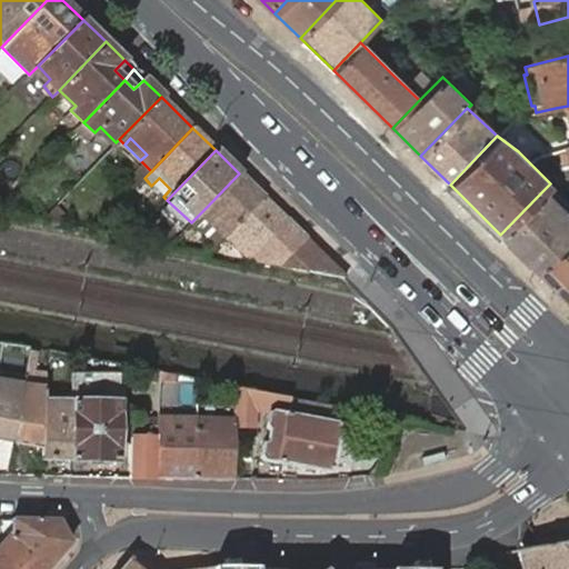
[(262,196),(239,173),(206,208),(229,231),(262,196)]
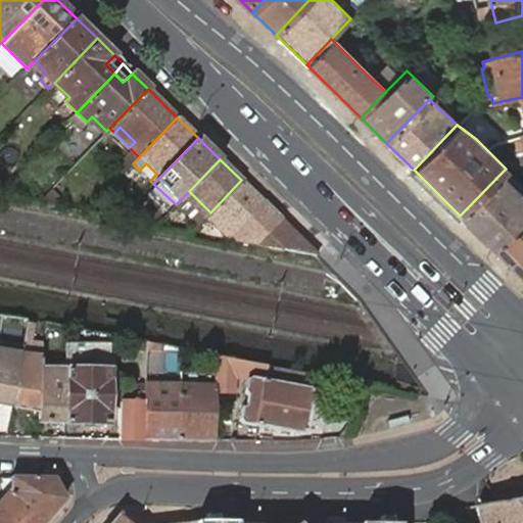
[(146,163),(139,171),(150,181),(156,174),(146,163)]
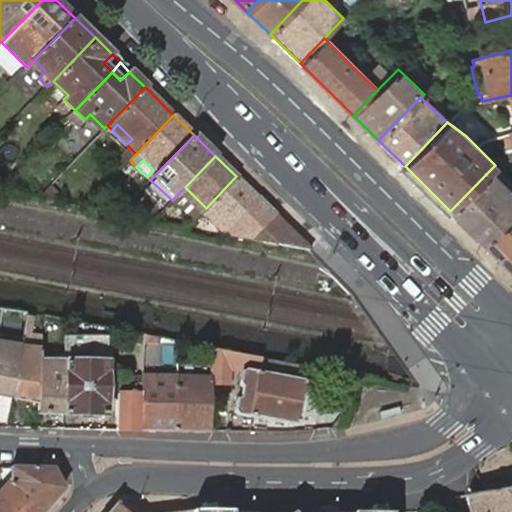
[(511,192),(490,170),(450,211),(484,244),(511,218),(511,192)]
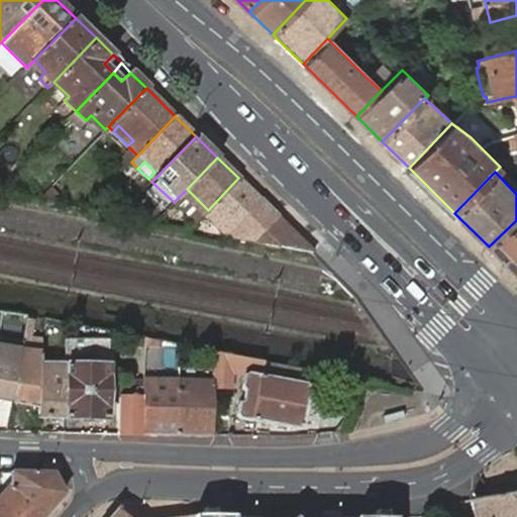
[(312,250),(238,178),(208,210),(236,237),(312,250)]
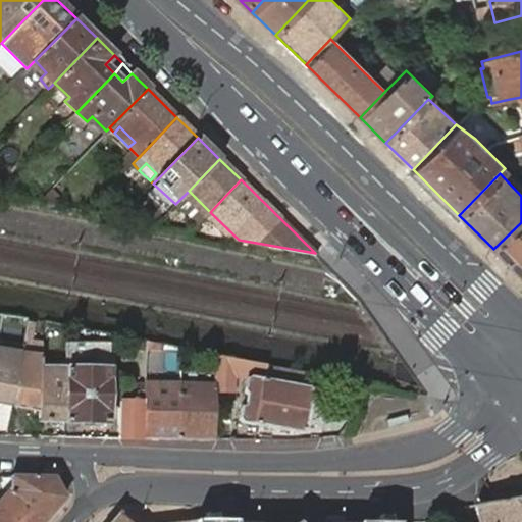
[(210,212),(189,191),(175,204),(172,207),(195,228),(210,212)]
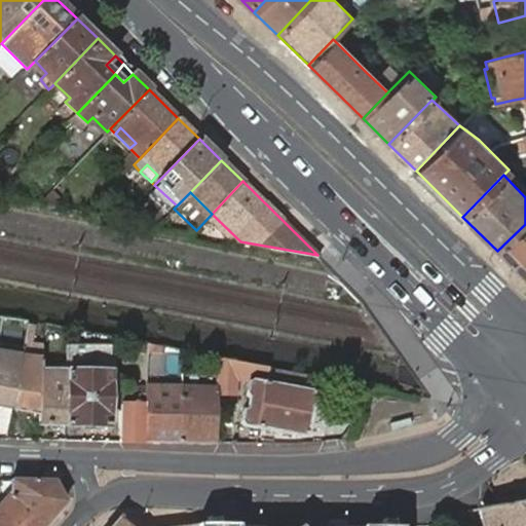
[(525,224),(497,251),(525,278),(525,224)]
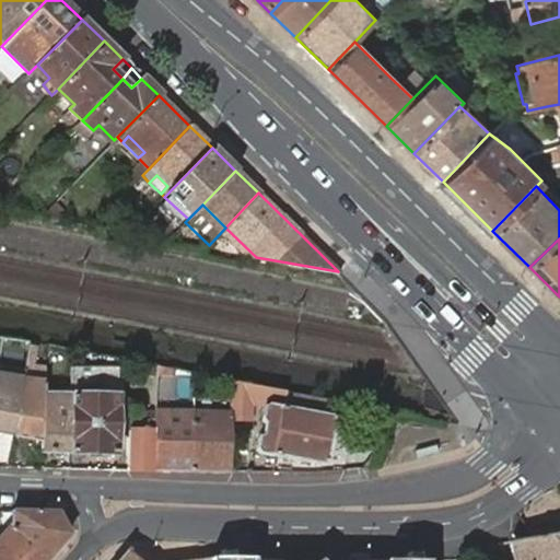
[(23,361),(12,434),(44,439),(44,394),(45,369),(30,366),(33,345),(26,343),(23,361)]
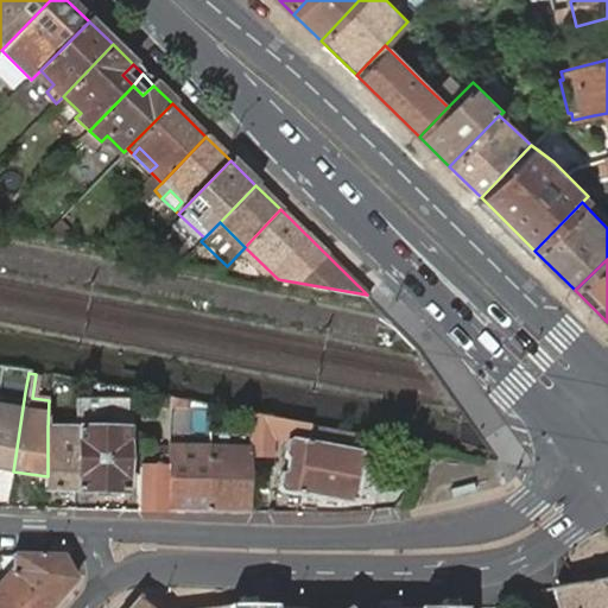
[(0,469),(13,472),(25,392),(18,391),(16,399),(0,396),(0,469)]
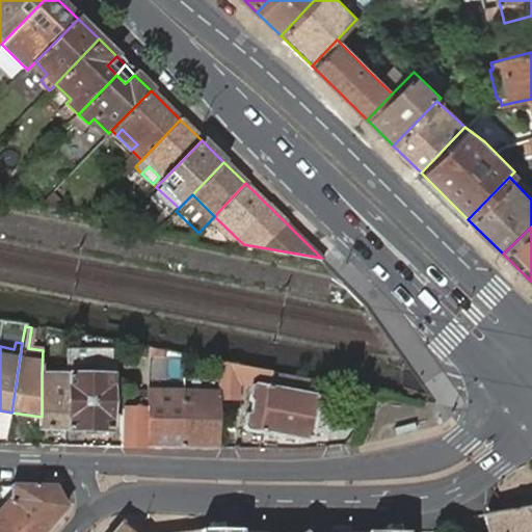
[(68,375),(68,431),(111,431),(112,349),(68,347),(68,375)]
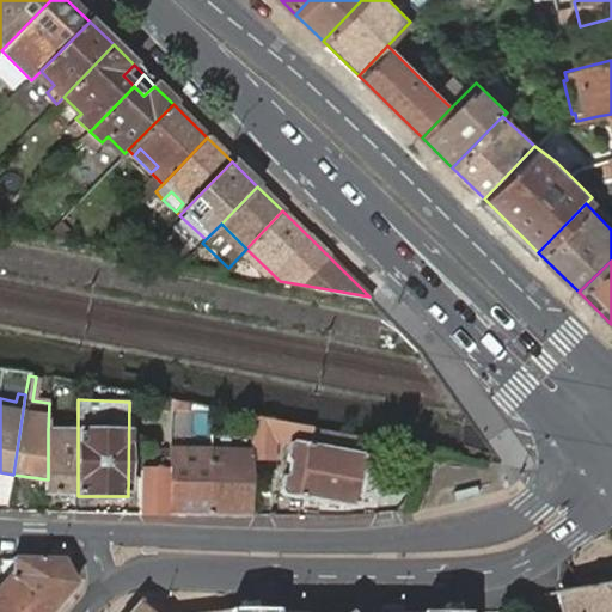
[(251,451),(251,458),(274,458),(277,441),(289,445),(288,458),(292,464),(288,477),(285,481),(282,493),(288,497),(354,508),(363,457),(359,453),(360,442),(311,434),(312,427),(251,416),(251,451)]
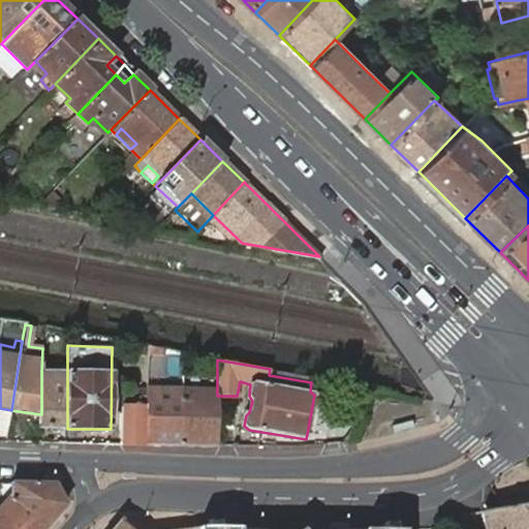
[(41,414),(41,428),(67,429),(67,373),(41,372),(41,414)]
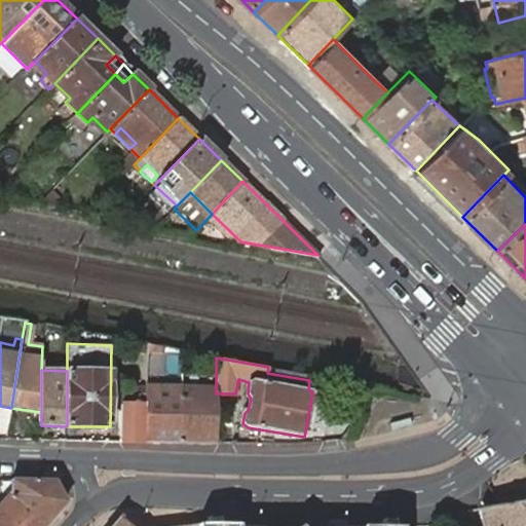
[(145,386),(179,387),(180,376),(145,375),(145,386)]
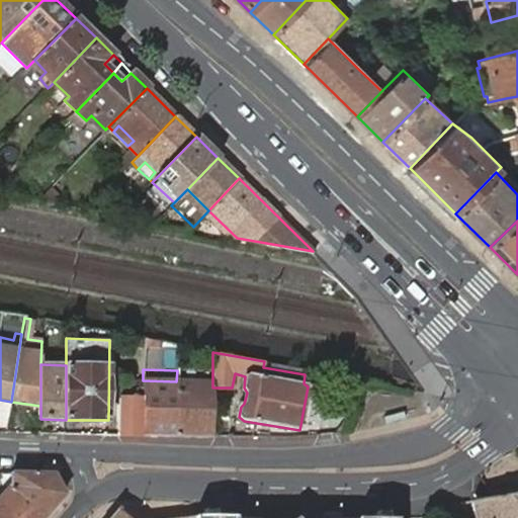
[(142,433),(175,434),(176,381),(143,380),(143,397),(142,433)]
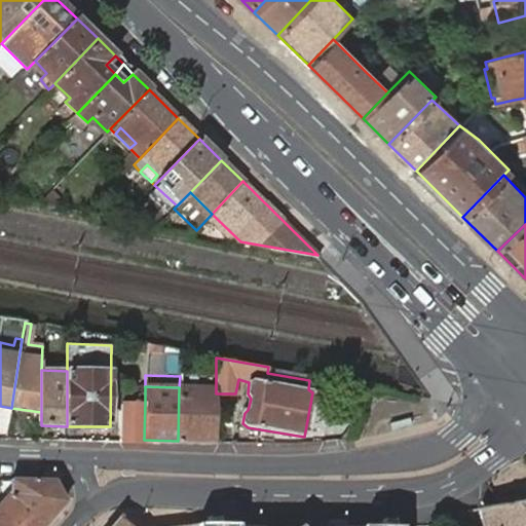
[(178,441),(215,442),(216,393),(216,387),(179,387),(178,441)]
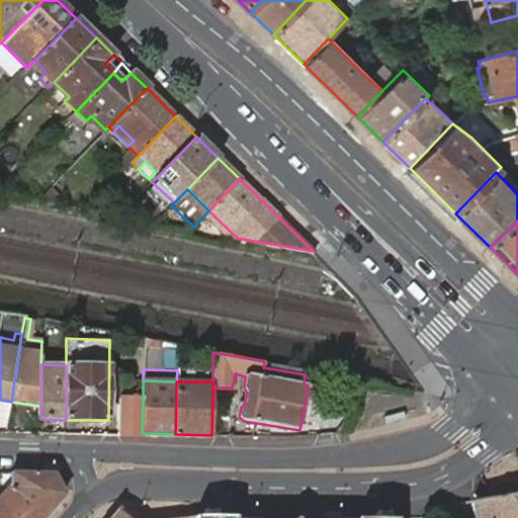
[(119,433),(142,433),(143,397),(133,397),(133,402),(120,402),(119,433)]
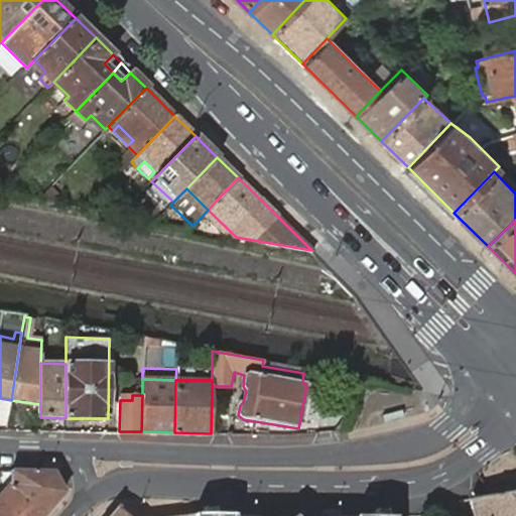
[(53,471),(10,470),(11,482),(46,511),(63,492),(53,471)]
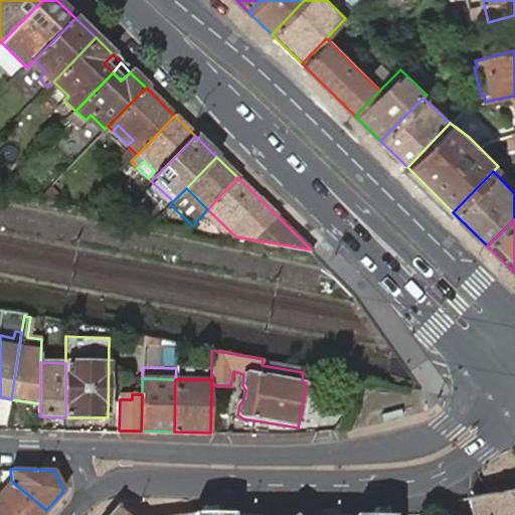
[(41,514),(46,510),(11,481),(0,494),(0,514),(41,514)]
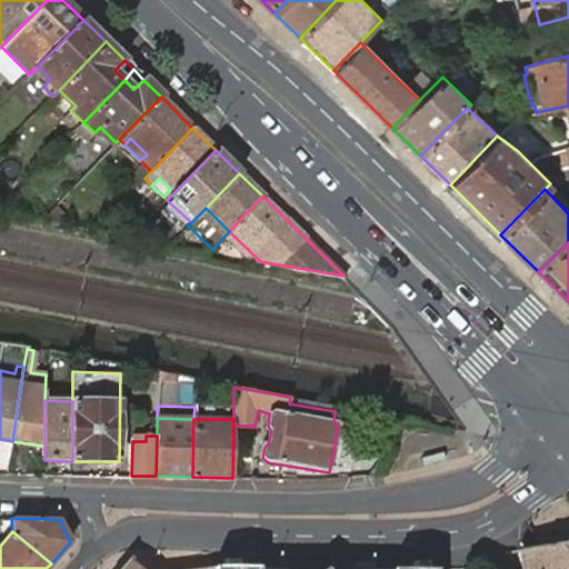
[(568,568),(568,538),(518,549),(520,568),(568,568)]
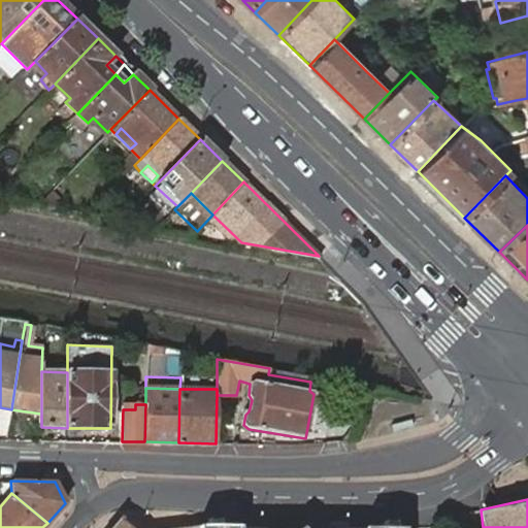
[(133,527),(121,517),(110,527),(133,527)]
